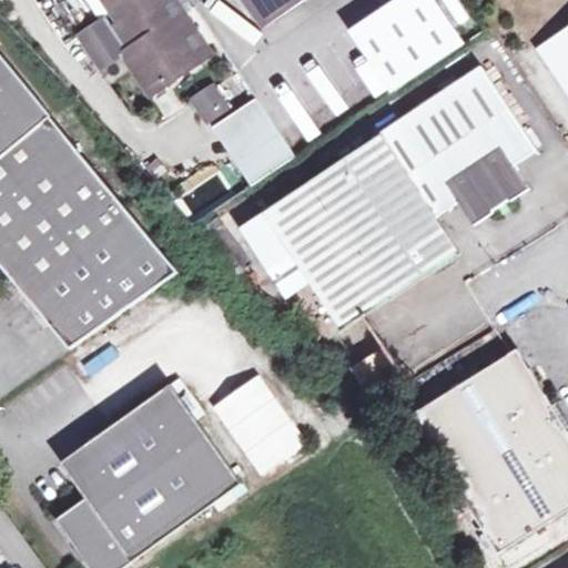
[(100,0),(118,28),(112,32),(105,23),(78,41),(100,74),(122,60),(150,102),(199,68),(162,11),(174,2),(172,0),(100,0)]
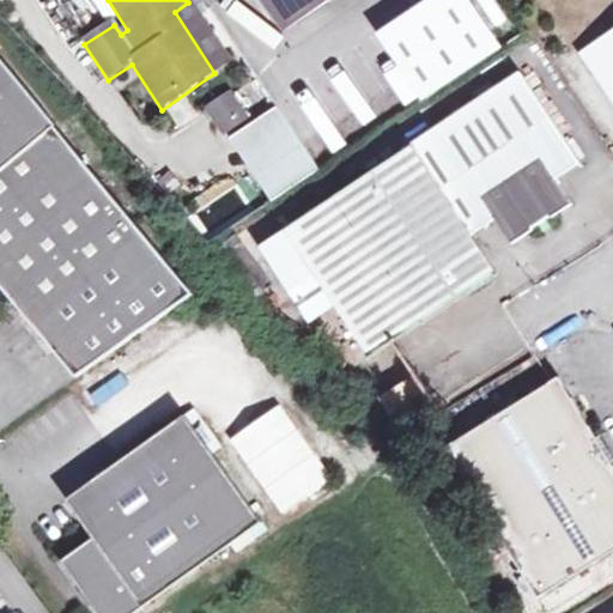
[(327,0),(280,0),(296,22),(327,0)]
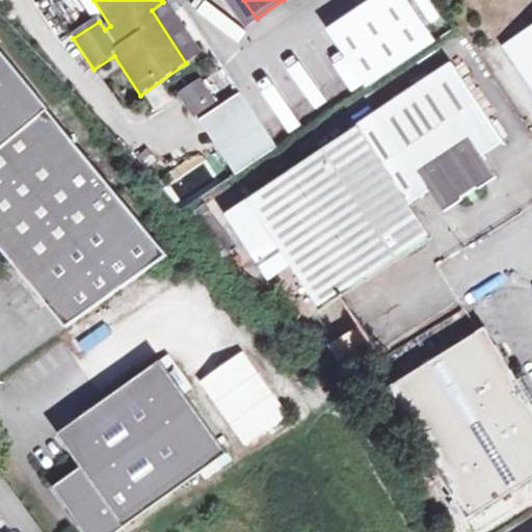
[(380,0),(323,28),(354,91),(436,51),(411,0),(380,0)]
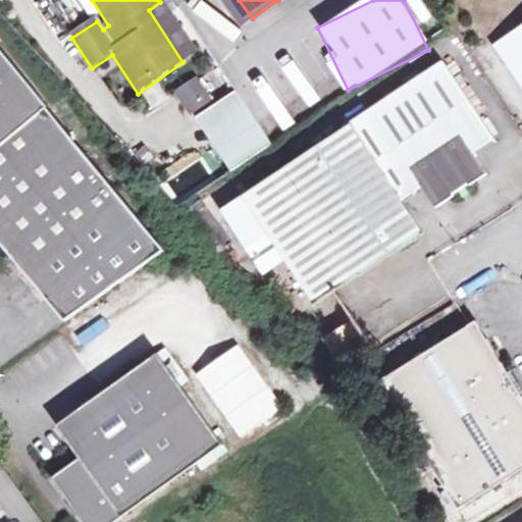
[(422,0),(404,0),(418,28),(432,20),(422,0)]
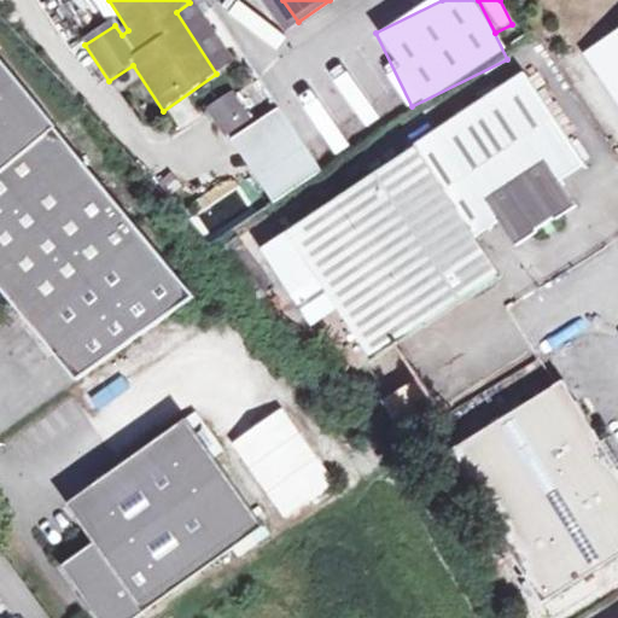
[(176,12),(216,74),(231,65),(190,3),(176,12)]
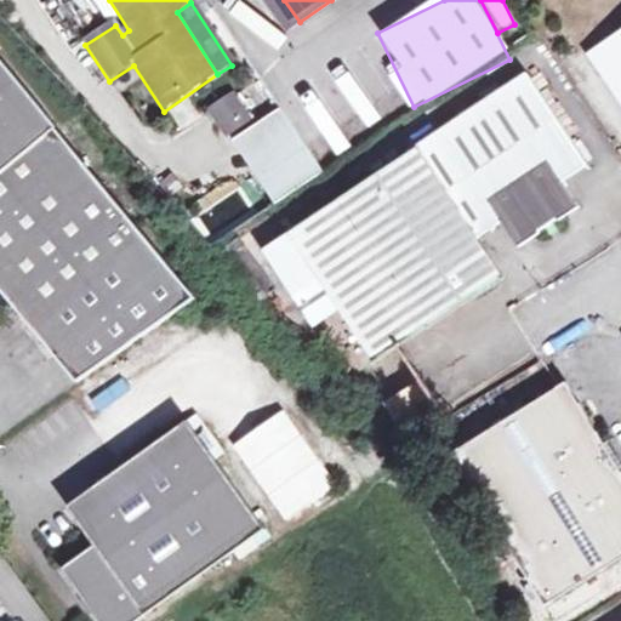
[(620,109),(620,30),(585,56),(620,109)]
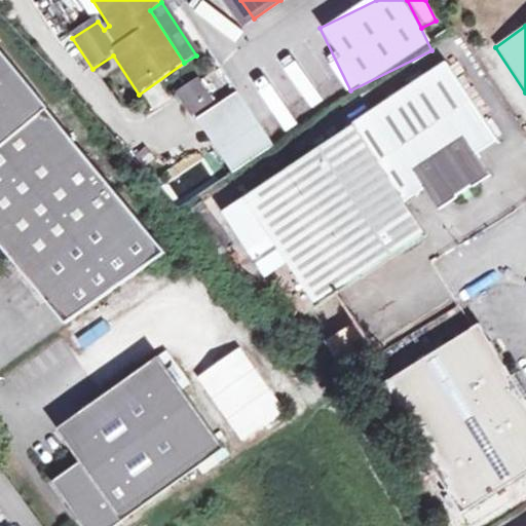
[(0,148),(45,111),(0,53),(0,148)]
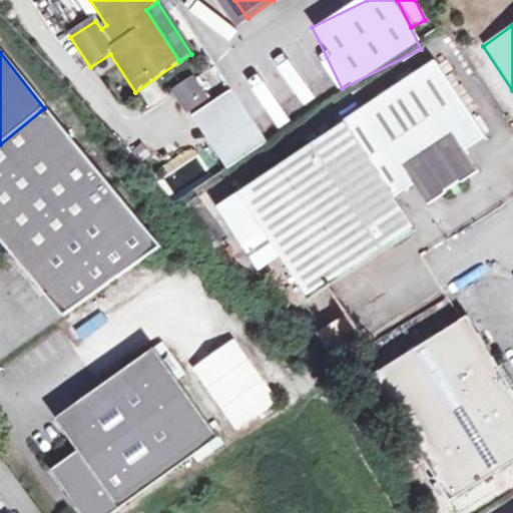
[(301,54),(282,70),(310,104),(330,87),(301,54)]
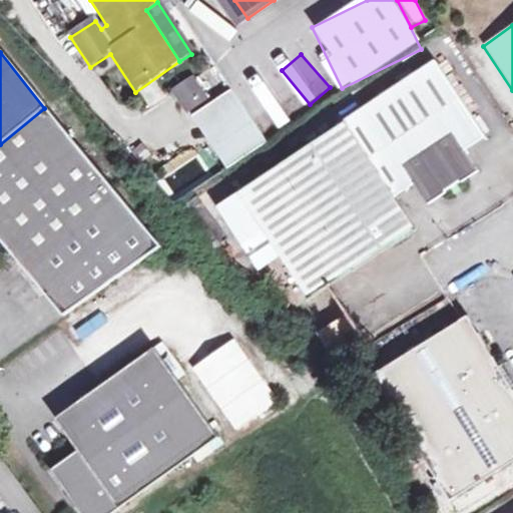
[(240,205),(265,239),(307,303),(410,233),(391,201),(411,188),(425,208),(443,196),(441,194),(446,191),(453,186),(457,183),(459,186),(477,174),(462,153),(483,139),(438,73),(240,205)]
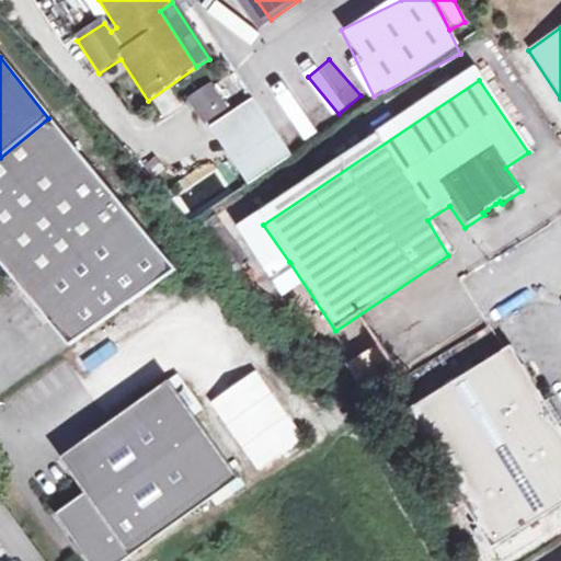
[(284,144),(305,133),(292,106),(296,104),(287,88),(262,100),(284,144)]
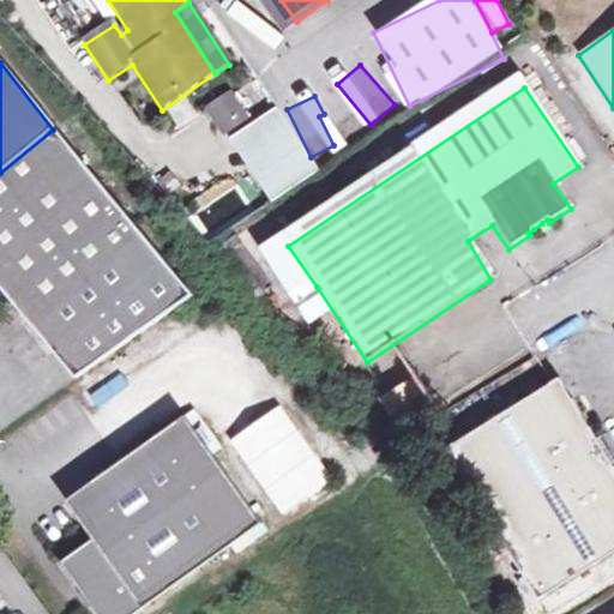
[(464,102),(429,125),(438,136),(471,113),(464,102)]
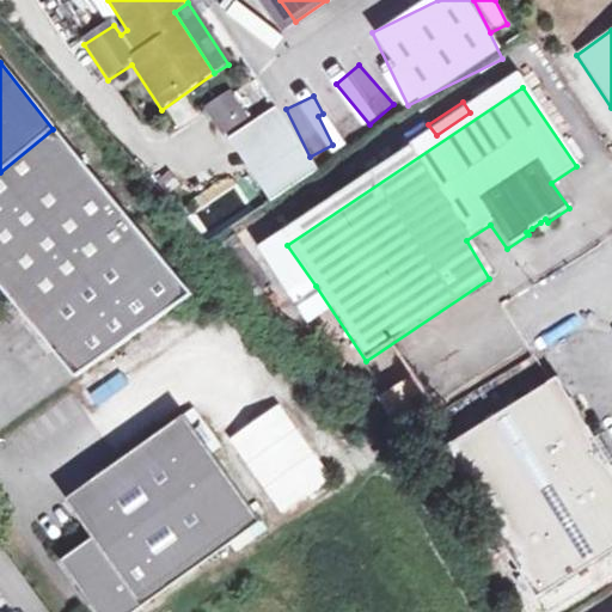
[(189,293),(53,129),(0,172),(0,289),(73,377),(189,293)]
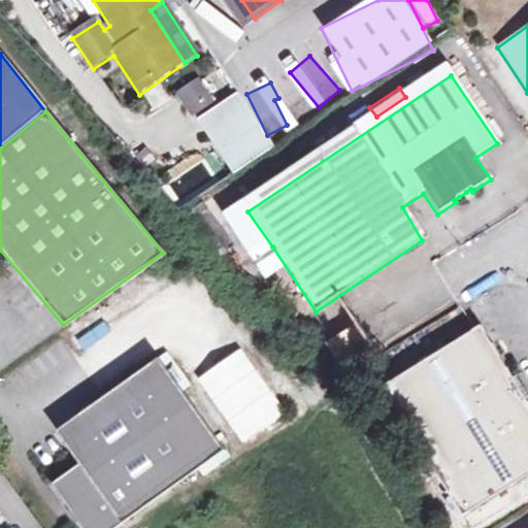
[(471,201),(466,192),(459,197),(464,205),(471,201)]
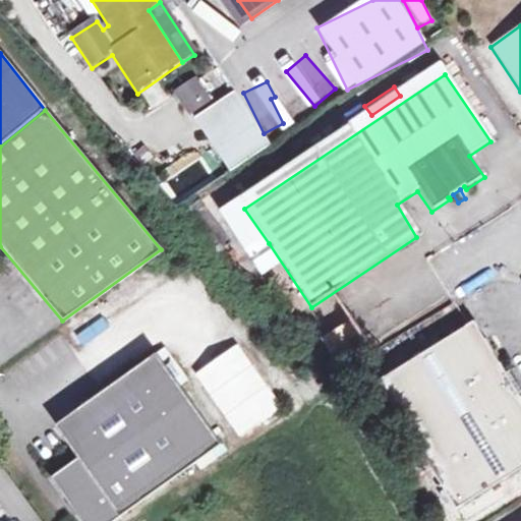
[(245,258),(269,243),(244,209),(222,223),(245,258)]
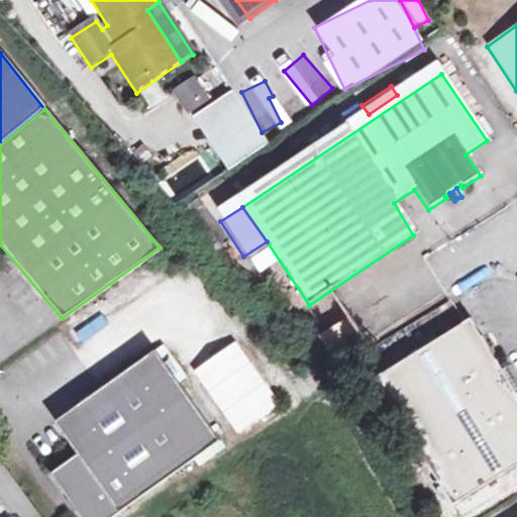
[(219,261),(232,251),(200,208),(188,217),(219,261)]
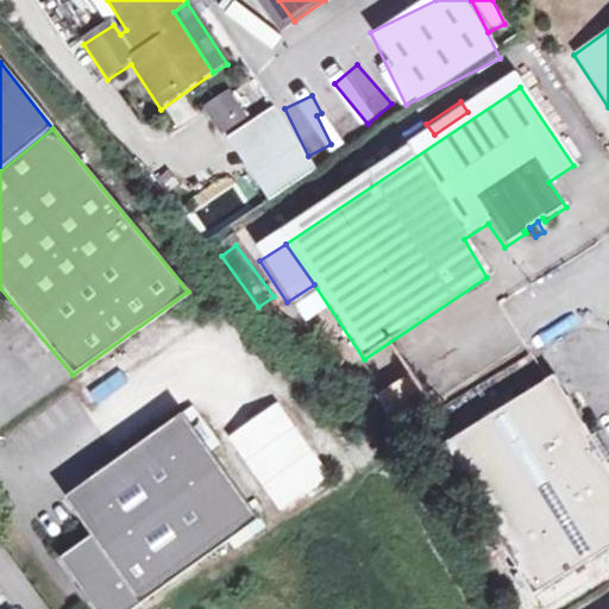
[(415,374),(378,395),(396,427),(434,406),(415,374)]
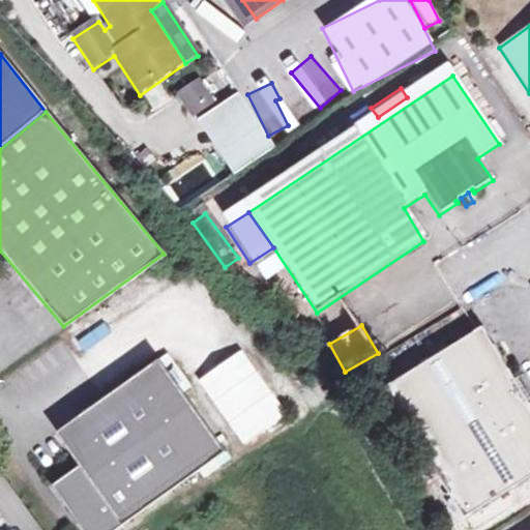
[(529,474),(529,396),(518,377),(487,327),(386,390),(464,516),(529,474)]
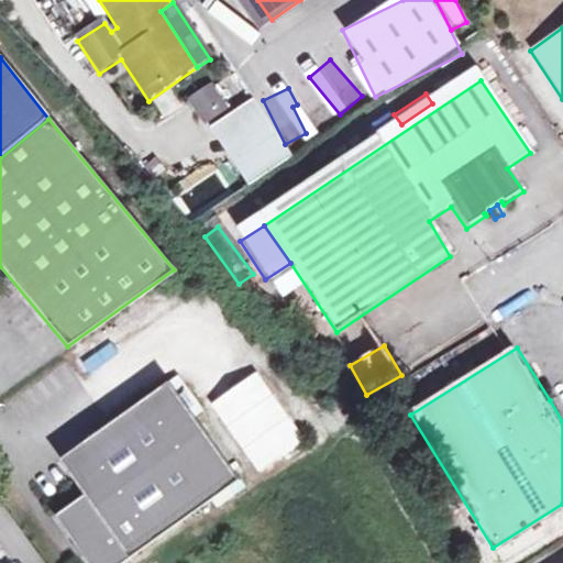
[(258,372),(211,405),(261,476),(308,443),(258,372)]
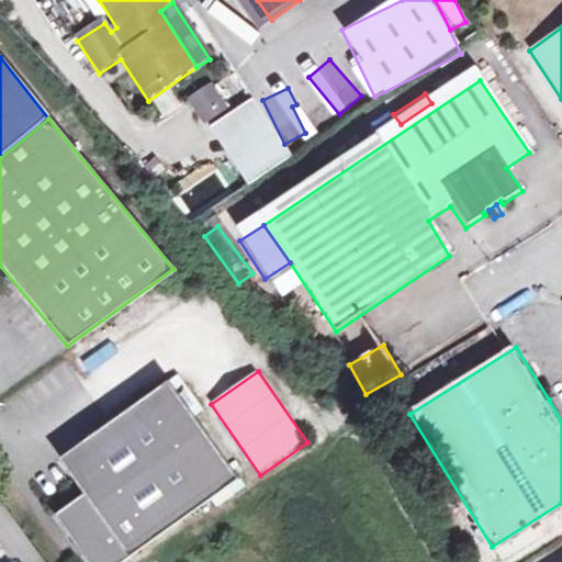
[(188,404),(168,379),(105,422),(60,458),(86,492),(56,514),(90,561),(122,561),(240,475),(188,404)]
